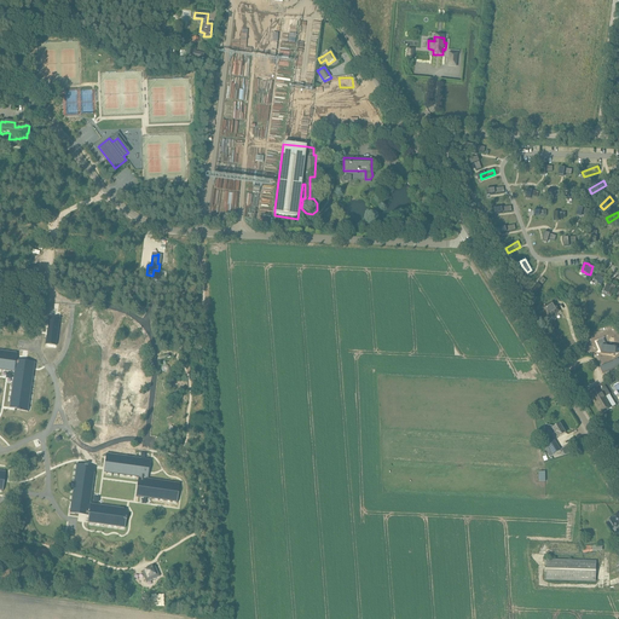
[(597,283),(601,285),(607,276),(602,273),(602,275),(599,273),(594,281),(597,282),(597,283)]
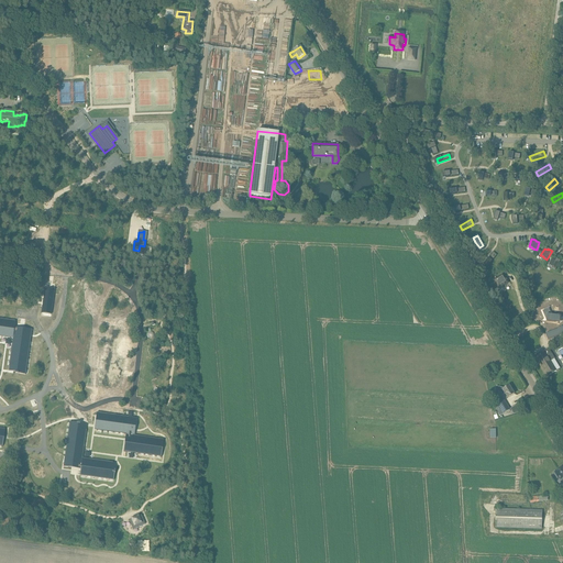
[(493,253),(484,265),(488,267),(497,255),(493,253)]
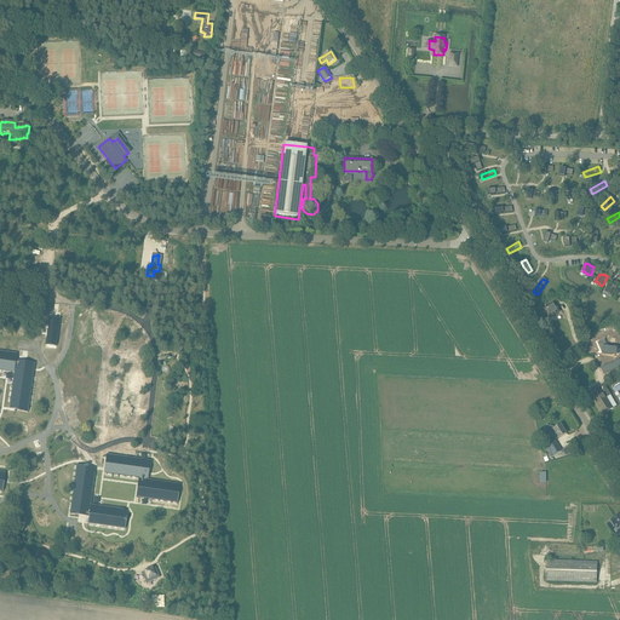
[(608,296),(612,298),(618,287),(613,285),(612,286),(608,285),(604,292),(608,294),(608,296)]
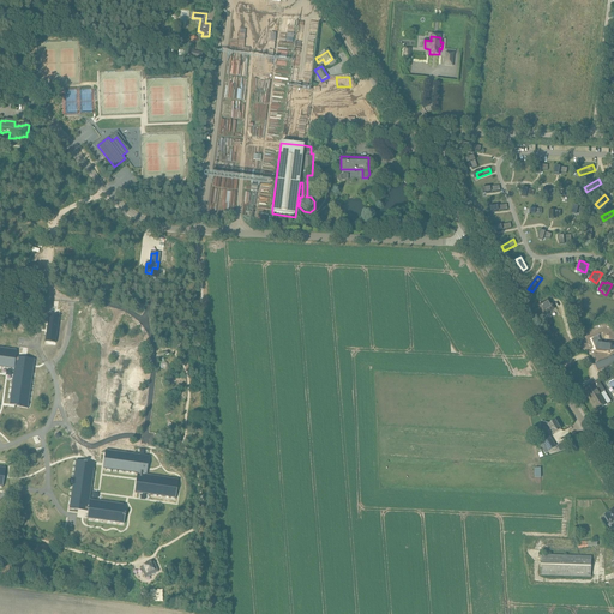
[(549,299),(537,306),(545,315),(555,308),(549,299)]
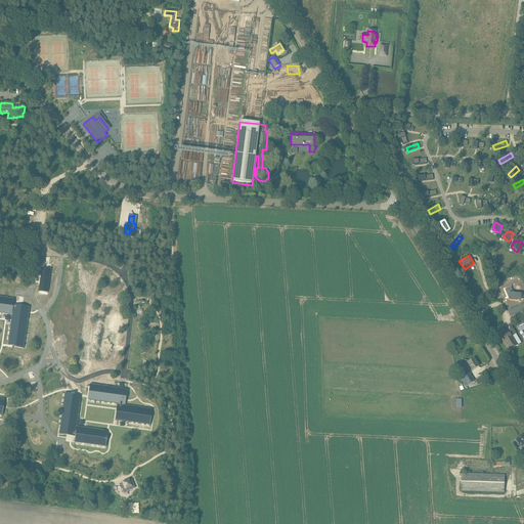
[(41,270),(38,292),(47,294),(50,271),(41,270)]
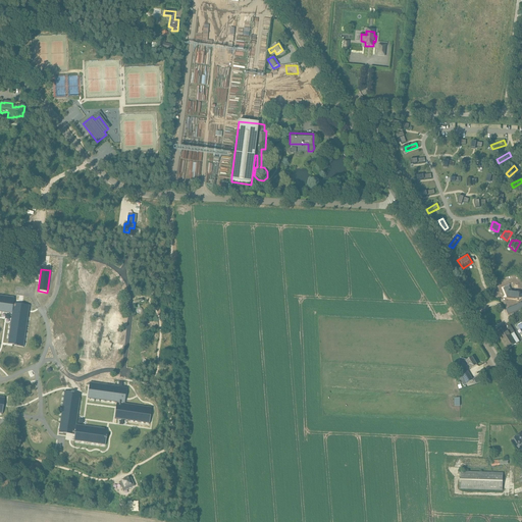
[(507,298),(515,299),(516,293),(511,292),(509,285),(503,289),(507,298)]
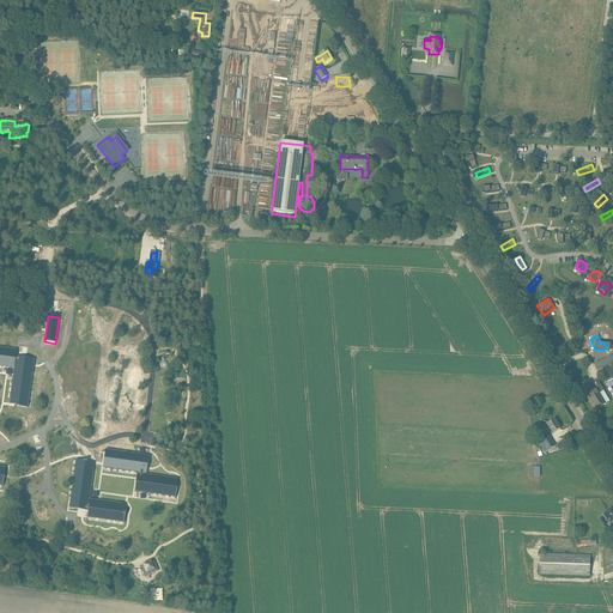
[(0,366),(13,370),(10,400),(17,401),(16,408),(19,408),(28,410),(35,360),(25,359),(17,358),(17,351),(0,347),(0,366)]
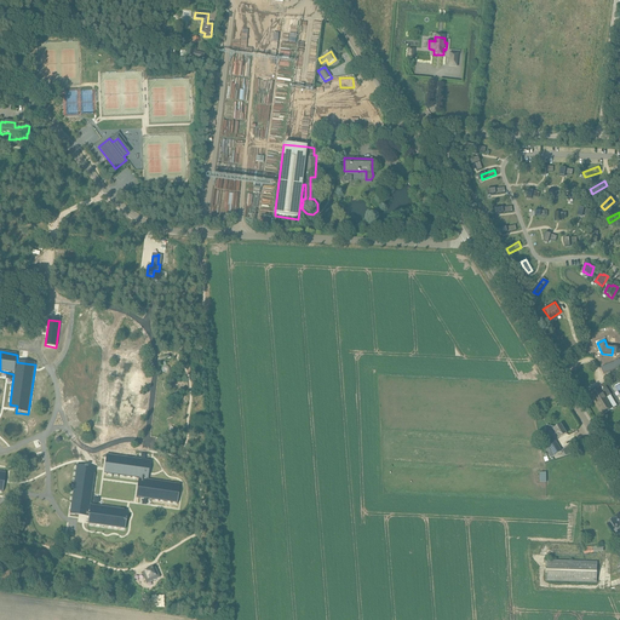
[(618,368),(615,362),(601,368),(603,374),(618,368)]
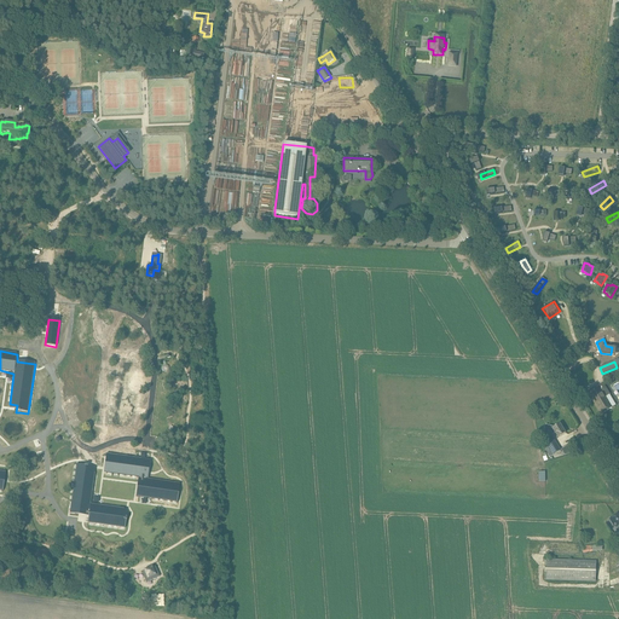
[(136,369),(133,369),(132,372),(125,371),(120,405),(88,400),(87,409),(81,408),(80,411),(81,411),(81,412),(80,418),(129,426),(131,417),(129,417),(131,408),(132,408),(132,406),(139,408),(144,370),(136,369)]
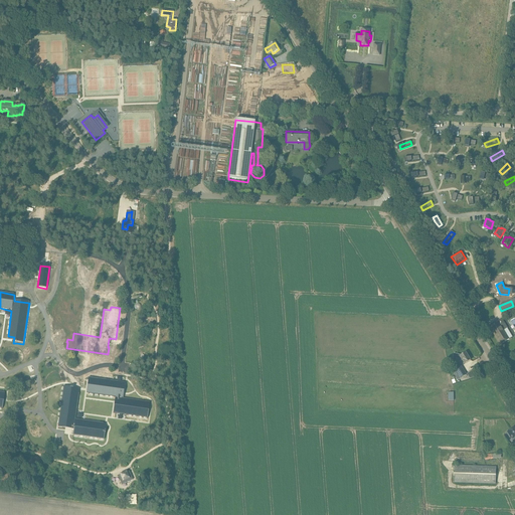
[(501,344),(505,342),(509,339),(505,332),(508,330),(501,319),(490,326),(501,344)]
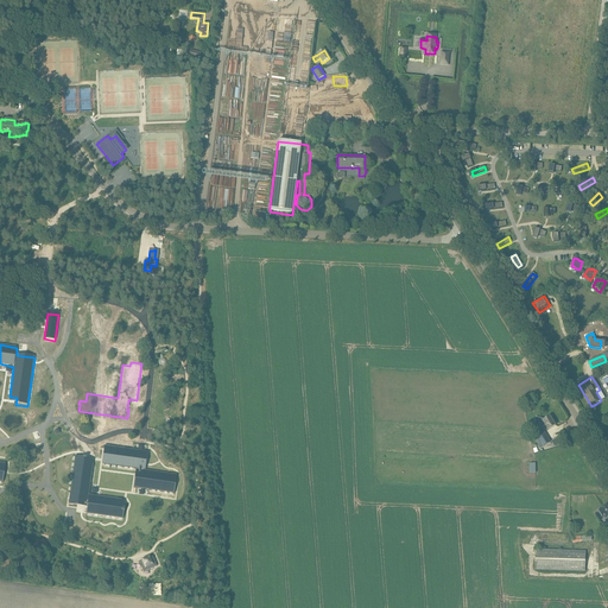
[(536,418),(533,426),(542,429),(545,426),(548,430),(551,429),(556,425),(550,417),(545,420),(544,420),(543,420),(543,419),(536,418)]
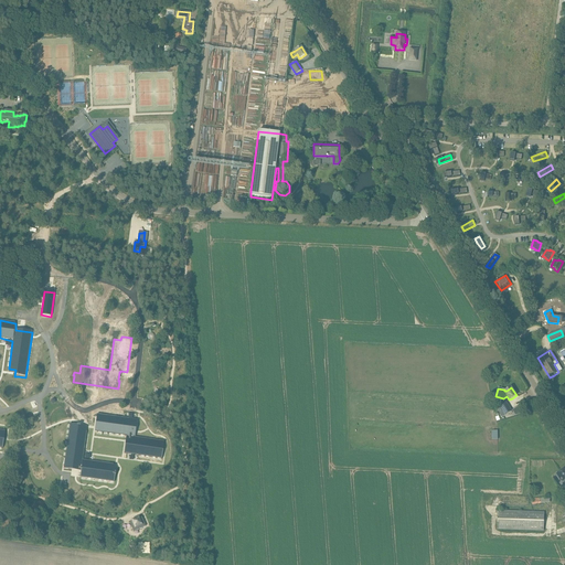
[(502,417),(512,412),(507,402),(497,408),(502,417)]
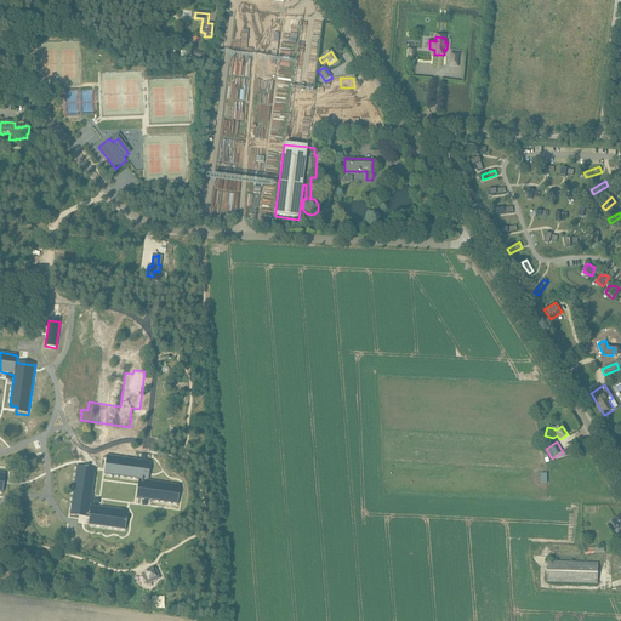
[(107,455),(106,463),(108,463),(107,474),(140,479),(138,484),(141,484),(141,490),(137,490),(136,499),(178,505),(181,485),(149,480),(152,461),(107,455)]
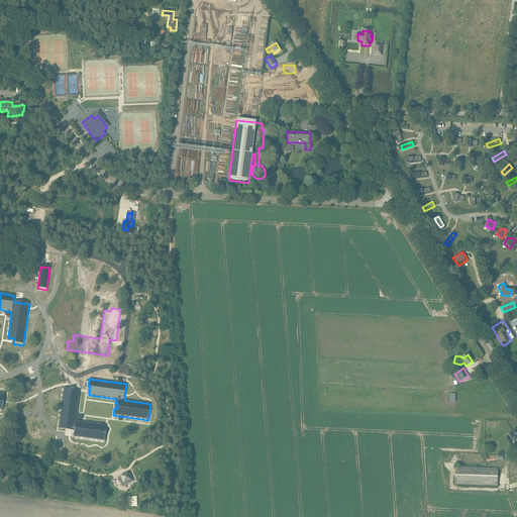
[(64,388),(59,429),(66,430),(66,429),(74,430),(74,431),(74,437),(105,441),(105,434),(106,434),(106,432),(103,431),(104,425),(76,421),(80,395),(73,394),(74,389),(71,388),(71,389),(64,388)]
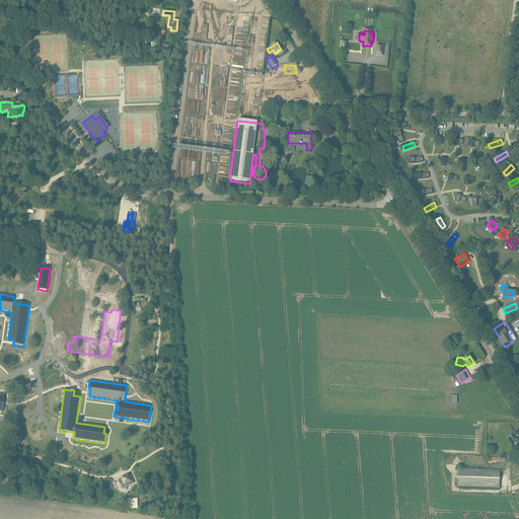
[(505,456),(489,458),(489,465),(493,465),(492,463),(505,461),(505,456)]
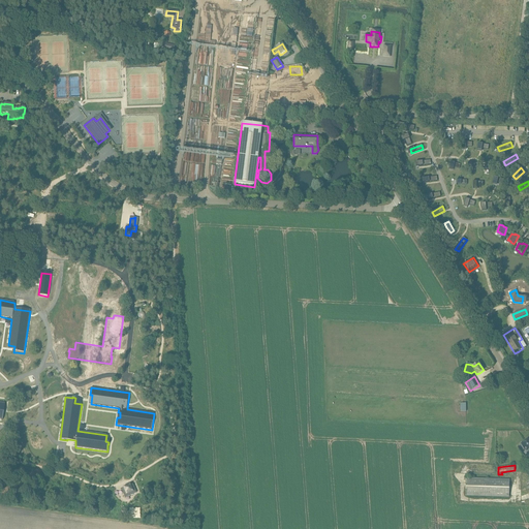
[(509,479),(467,477),(467,496),(509,497),(509,479)]
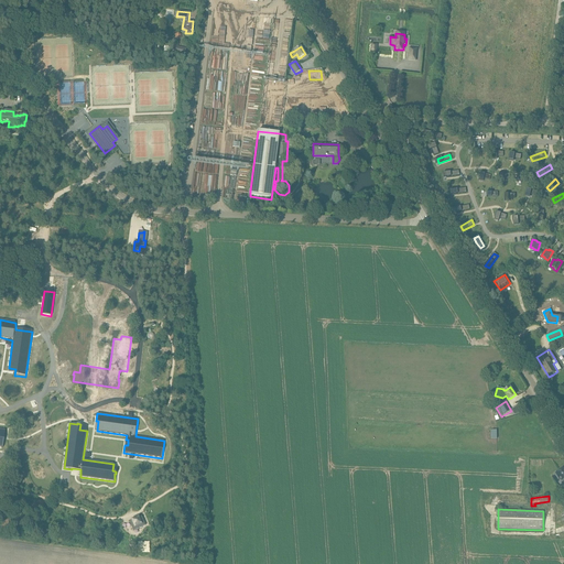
[(152,510),(140,518),(145,525),(156,518),(152,510)]
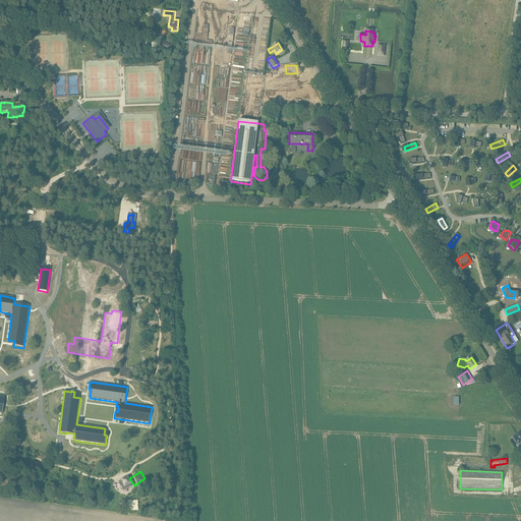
[(126,498),(126,508),(135,509),(136,498),(126,498)]
